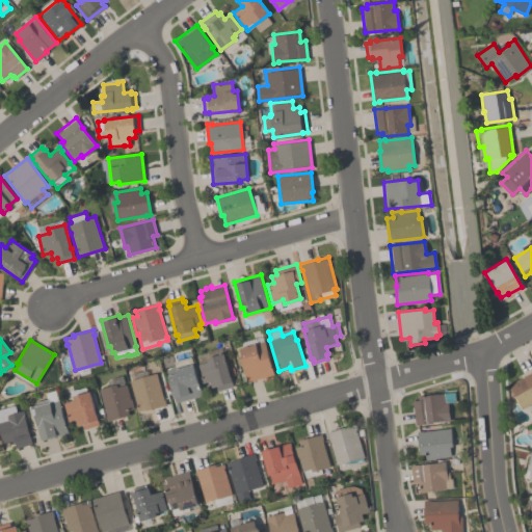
[(239,348),(263,340),(273,374),(248,381),(240,356),(242,355),(239,348)]
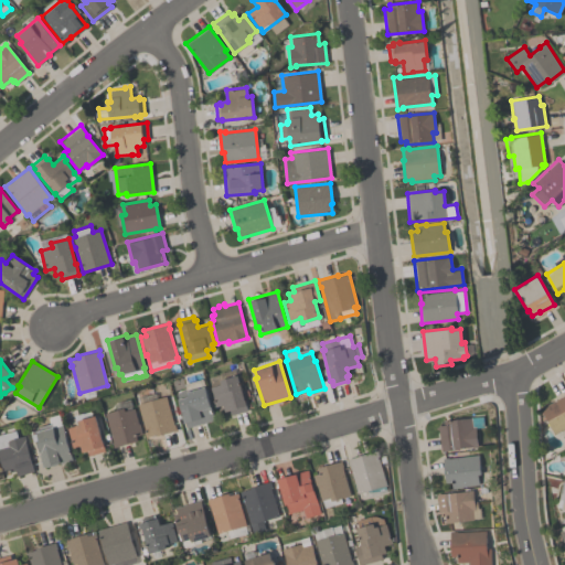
[(231,415),(230,409),(224,411),(223,404),(214,406),(209,387),(221,384),(220,380),(237,374),(245,403),(246,403),(248,409),(231,415)]
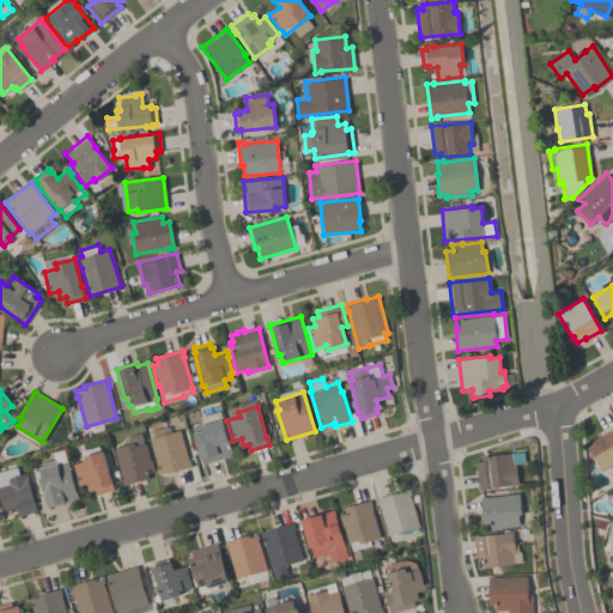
[(232,455),(201,465),(200,459),(200,457),(190,425),(201,423),(199,416),(219,410),(232,455)]
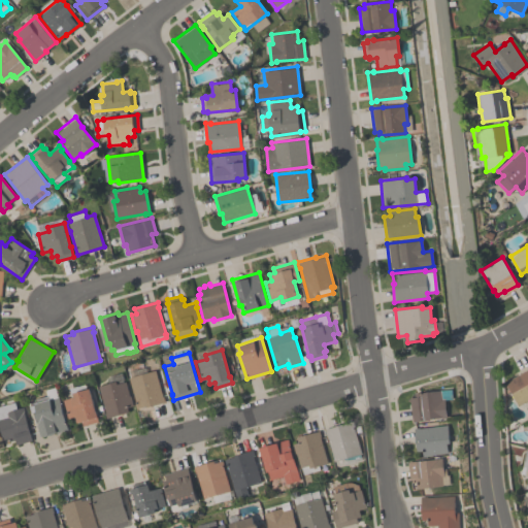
[(527,399),(519,405),(504,382),(527,367),(527,399)]
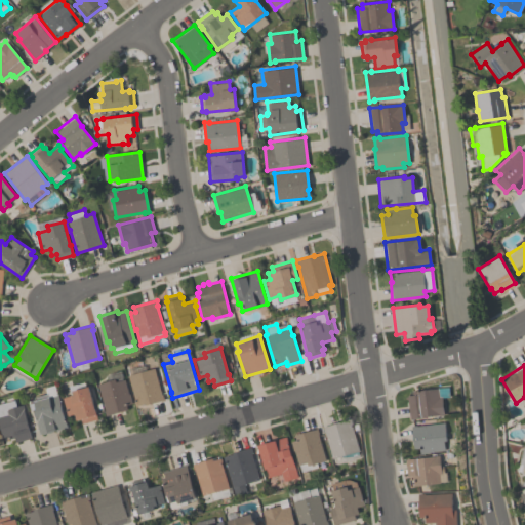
[(128,374),(154,367),(161,394),(163,400),(146,404),(145,403),(136,406),(128,374)]
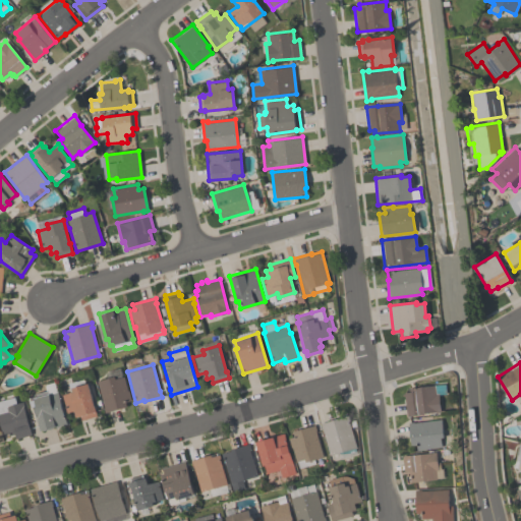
[(96,382),(114,377),(114,379),(123,375),(127,390),(128,390),(131,400),(124,402),(125,406),(105,412),(96,382)]
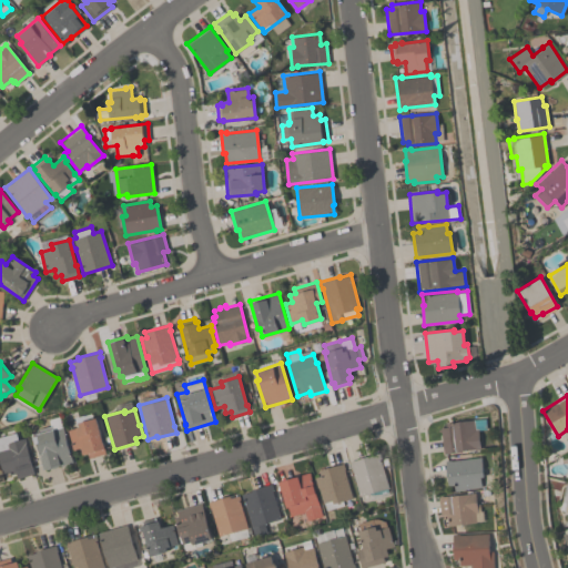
[(72,449),(67,430),(77,427),(75,424),(73,417),(83,415),(84,421),(95,417),(102,443),(103,443),(104,447),(105,453),(89,458),(87,453),(82,455),(80,447),(72,449)]
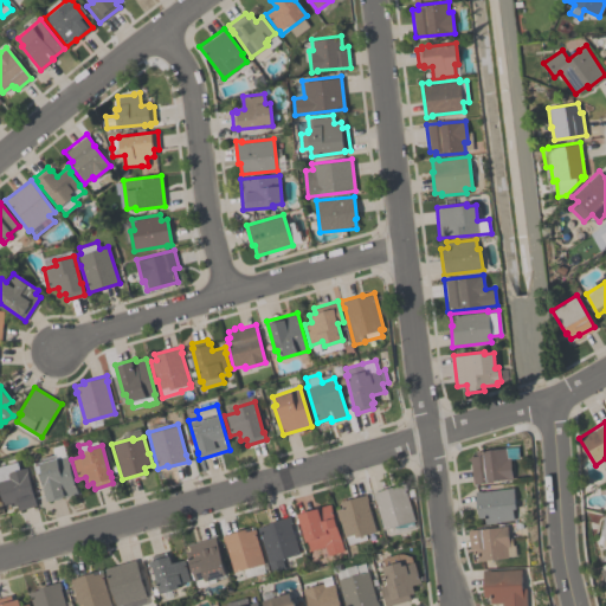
[(77,494),(63,497),(63,496),(62,496),(60,497),(59,498),(57,498),(56,497),(55,498),(53,500),(52,501),(50,501),(49,500),(46,501),(38,472),(40,472),(38,463),(40,463),(38,458),(53,453),(51,446),(63,444),(66,455),(77,494)]
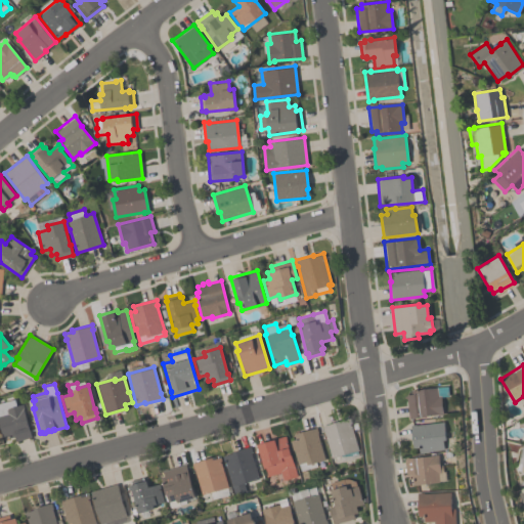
[(406,394),(410,394),(410,390),(446,386),(447,394),(440,395),(442,413),(408,418),(406,394)]
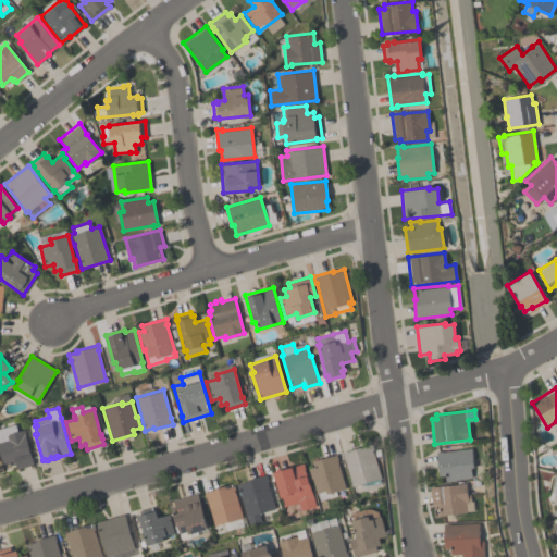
[(33,463),(16,469),(15,462),(3,466),(0,454),(0,428),(15,423),(17,431),(24,429),(33,463)]
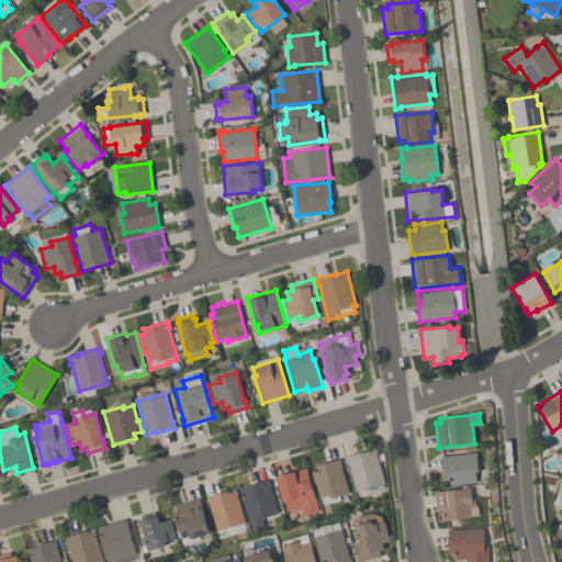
[(355,491),(345,457),(372,448),(374,454),(375,454),(384,482),(355,491)]
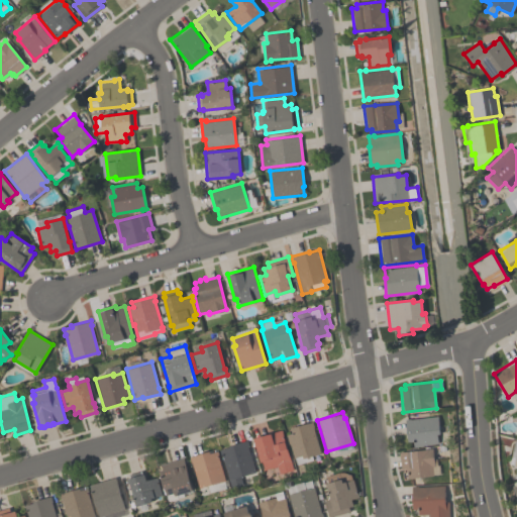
[(437,415),(439,433),(436,434),(437,443),(413,446),(412,441),(407,441),(405,419),(437,415)]
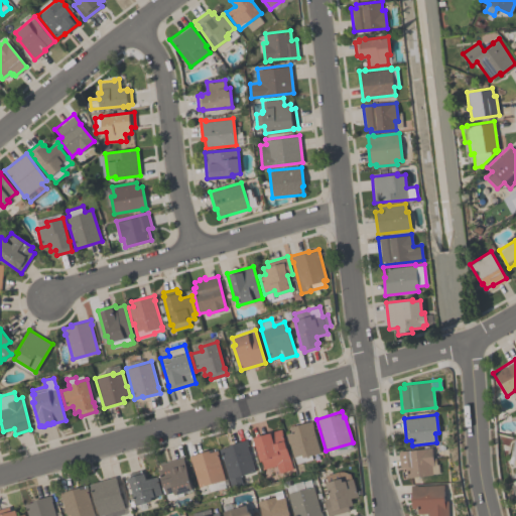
[(318,453),(310,455),(311,459),(295,464),(293,457),(292,457),(285,433),(290,432),(289,426),(311,420),(312,426),(311,426),(318,453)]
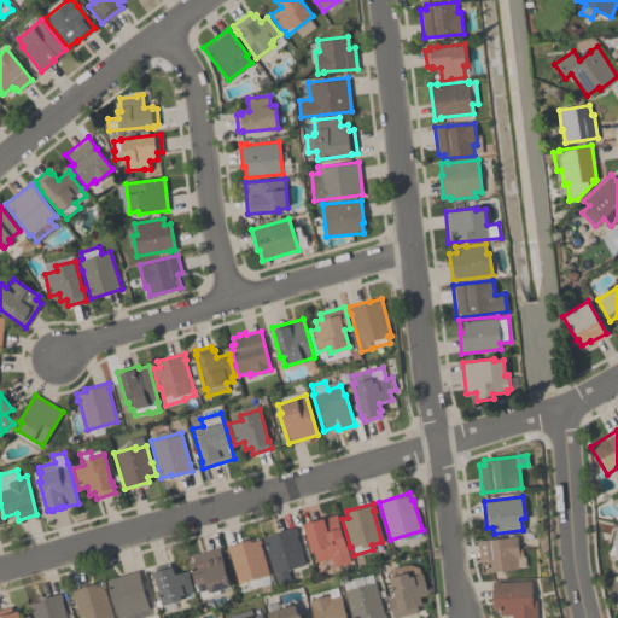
[(303,524),(324,518),(324,517),(336,513),(350,561),(332,566),(330,558),(314,561),(303,524)]
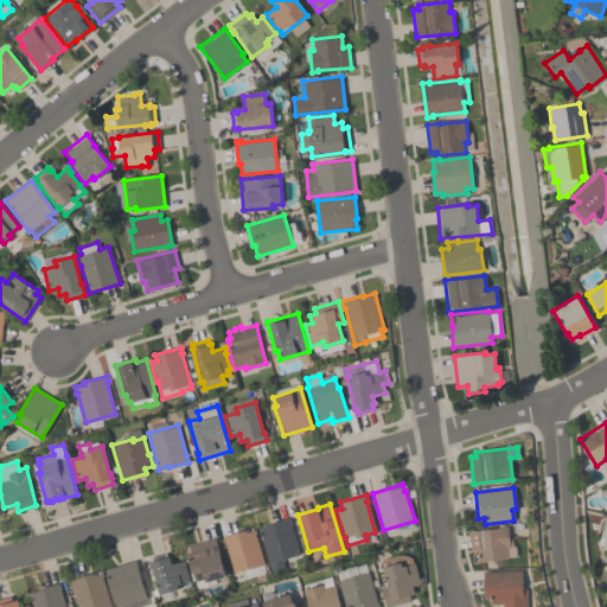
[(282,567),(269,572),(267,563),(268,563),(260,532),(259,534),(257,528),(268,524),(268,523),(289,517),(299,554),(280,558),(282,567)]
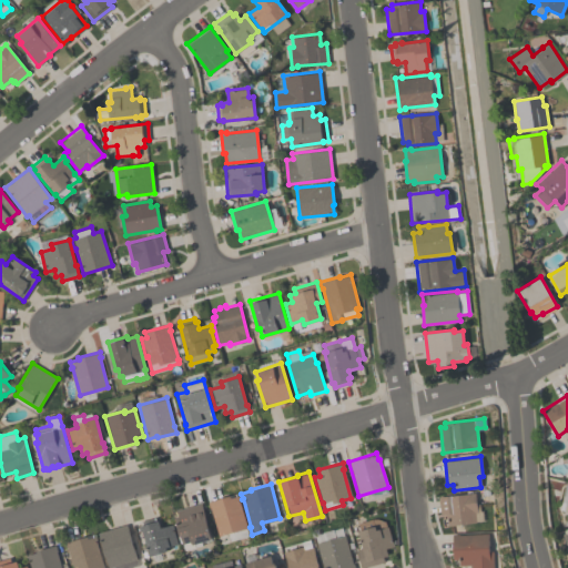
[(447,526),(445,514),(439,515),(437,497),(475,493),(477,513),(474,513),(475,523),(447,526)]
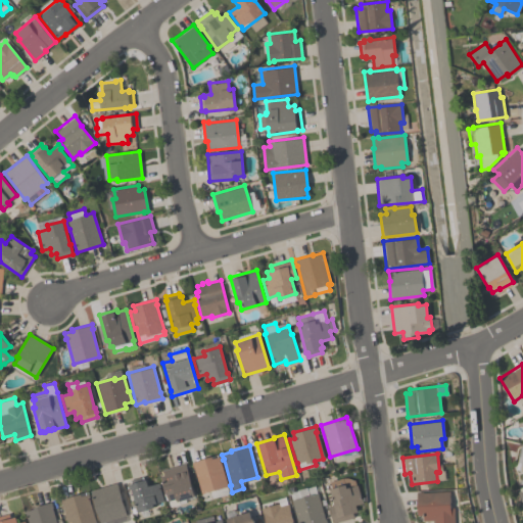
[(219,456),(227,486),(226,486),(228,493),(210,497),(208,490),(199,493),(191,462),(211,456),(211,458),(219,456)]
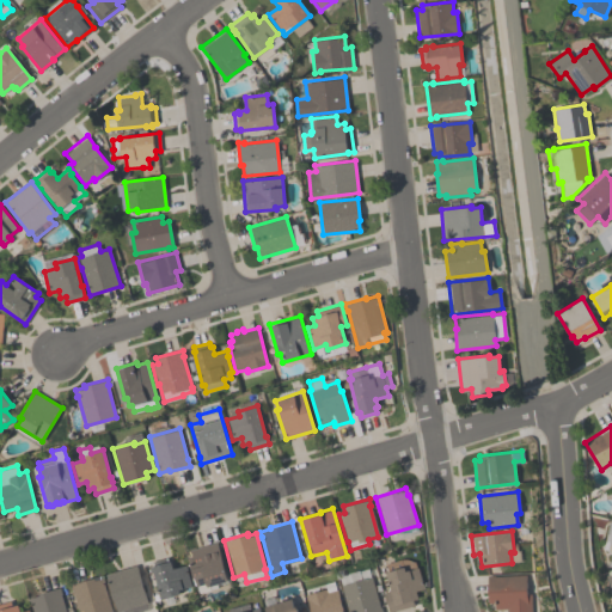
[(227,581),(208,586),(209,589),(197,593),(195,585),(193,586),(187,564),(189,564),(187,557),(191,555),(189,549),(216,542),(227,581)]
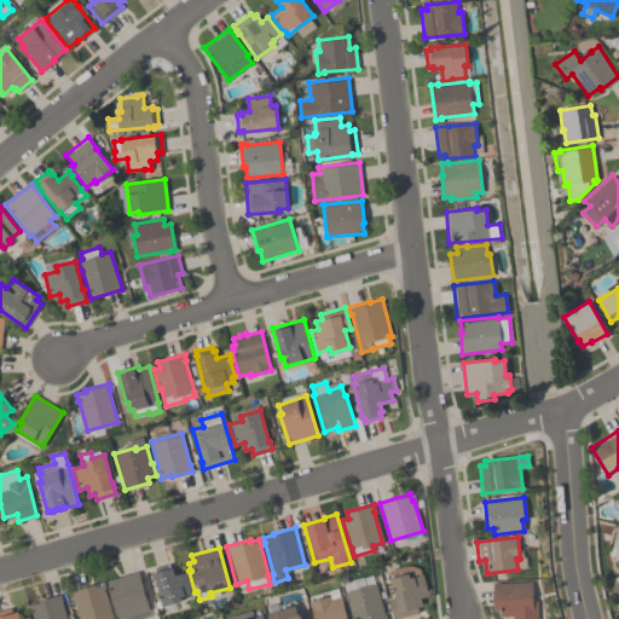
[(192,593),(180,596),(181,600),(163,606),(154,573),(155,572),(154,568),(168,563),(169,568),(172,567),(174,576),(186,572),(192,593)]
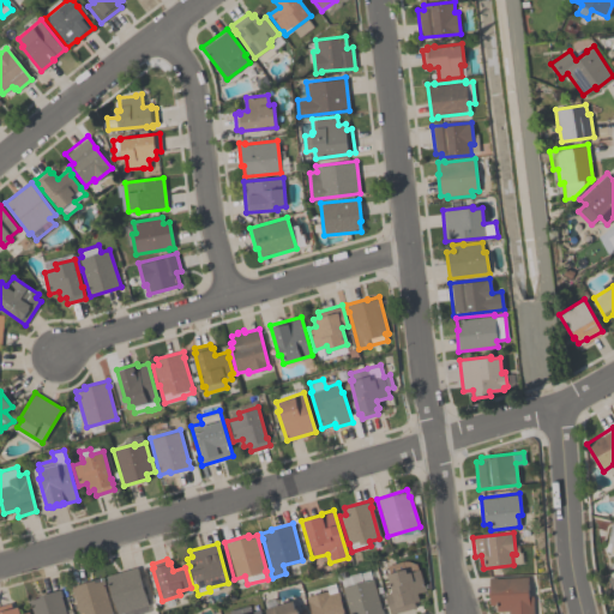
[(148,605),(116,613),(106,575),(137,566),(148,605)]
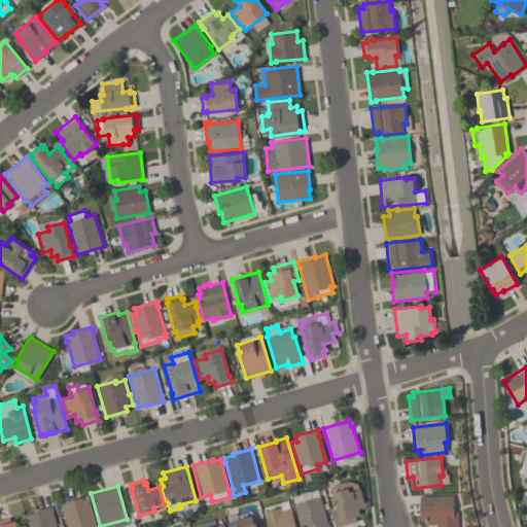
[(365,506),(358,508),(360,515),(355,517),(356,521),(336,526),(330,510),(337,507),(331,492),(348,488),(349,491),(359,488),(363,502),(364,501),(365,506)]
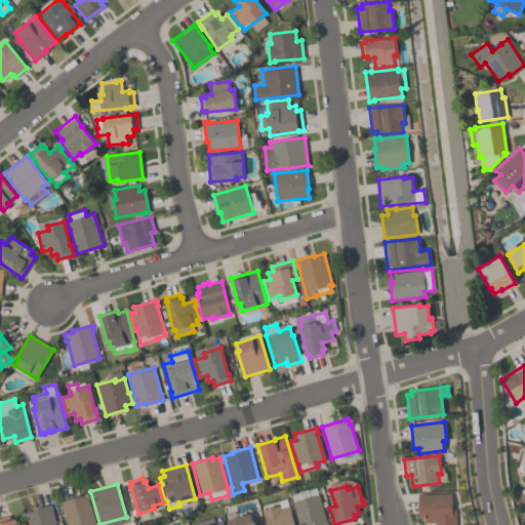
[(417,494),(450,493),(451,510),(454,510),(454,524),(434,524),(434,522),(423,522),(423,516),(418,516),(417,494)]
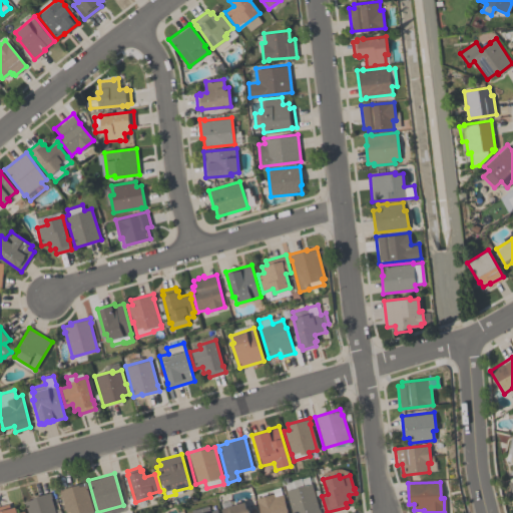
[(319,512),(293,512),(286,490),(311,483),(319,512)]
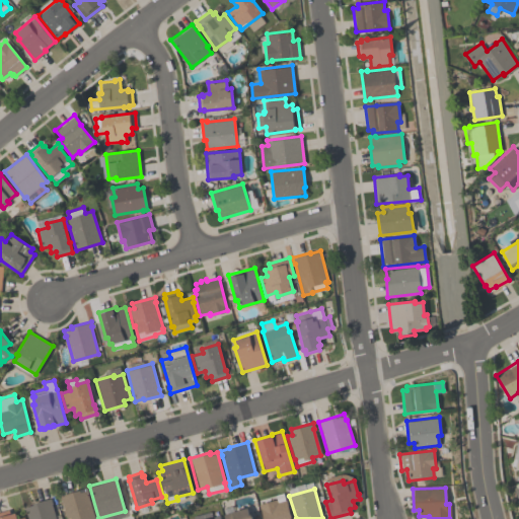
[(95,518),(66,518),(60,495),(79,490),(80,492),(87,490),(88,494),(95,518)]
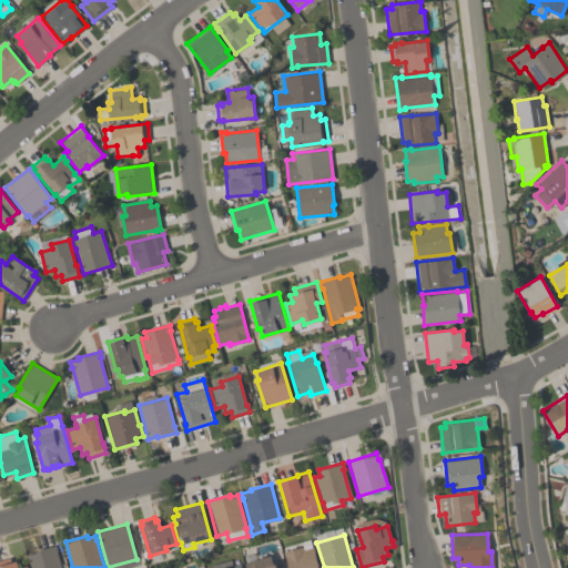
[(310,539),(312,547),(313,546),(318,567),(287,567),(283,551),(302,546),(301,541),(310,539)]
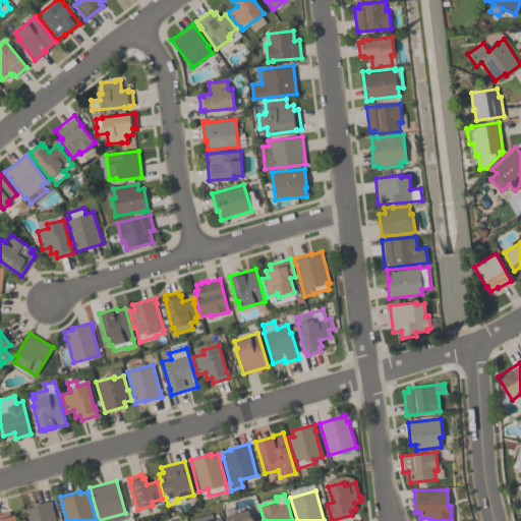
[(55,520),(26,520),(25,514),(27,513),(25,508),(34,506),(33,505),(50,500),(52,505),(51,506),(55,520)]
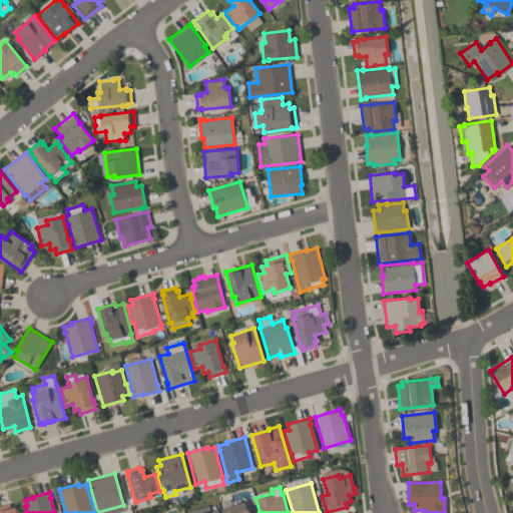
[(221,512),(220,508),(243,501),(246,509),(248,508),(249,512),(221,512)]
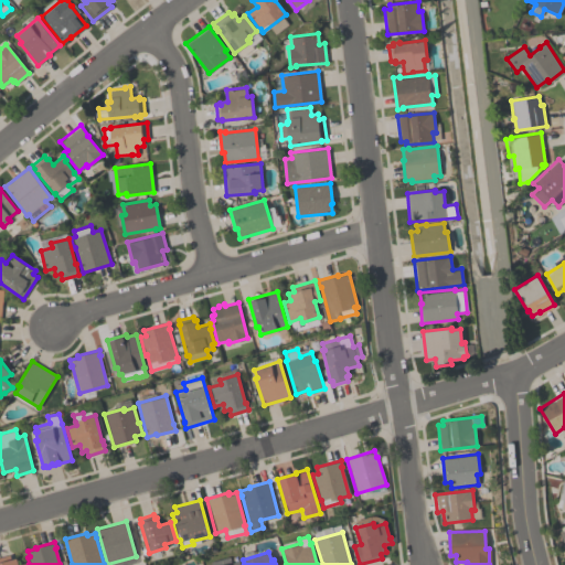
[(18,564),(24,563),(24,564),(0,564),(0,556),(10,554),(11,558),(16,557),(18,564)]
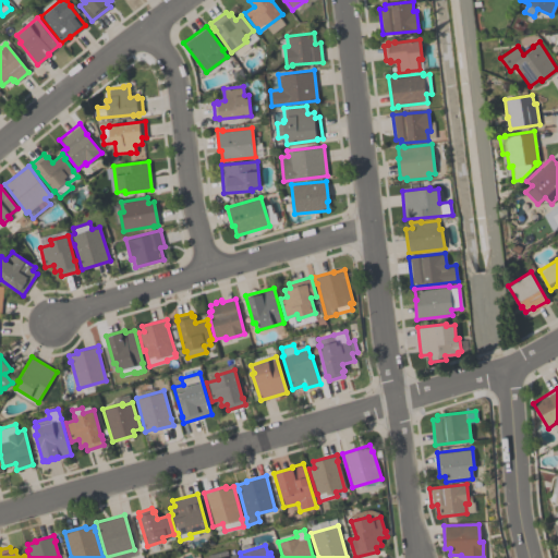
[(208,557),(207,554),(227,548),(228,555),(235,553),(237,557),(208,557)]
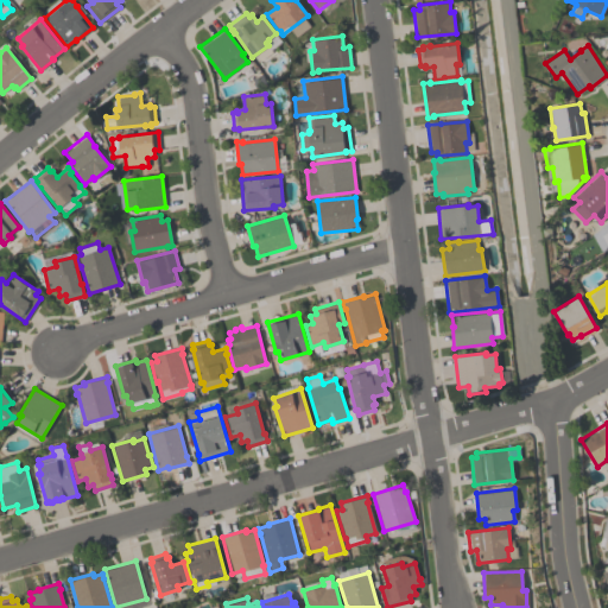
All buildings are outlined.
